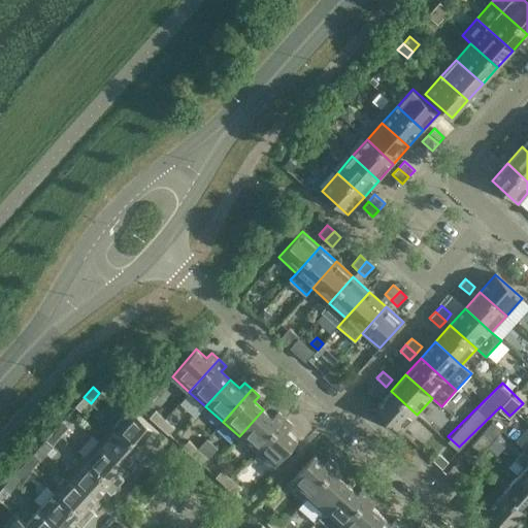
[(417,415),(391,391),(375,408),(401,432),(417,415)]
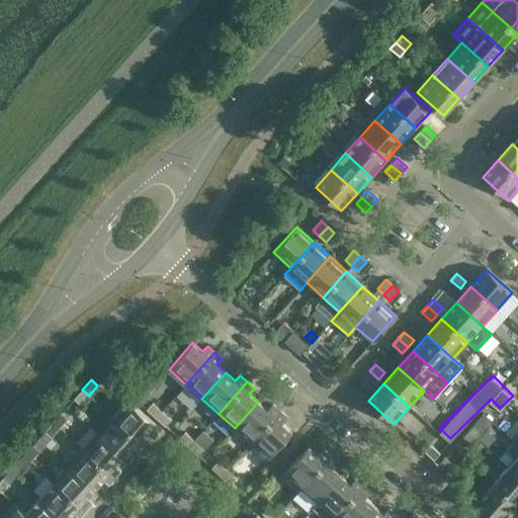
[(89,396),(82,390),(74,399),(80,405),(89,396)]
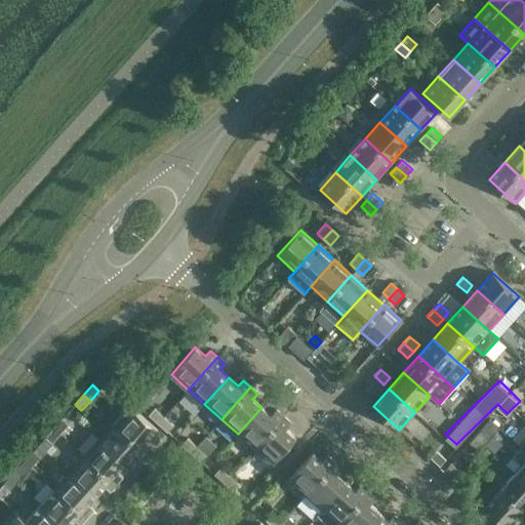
[(129,405),(114,421),(147,451),(153,444),(148,439),(157,429),(129,405)]
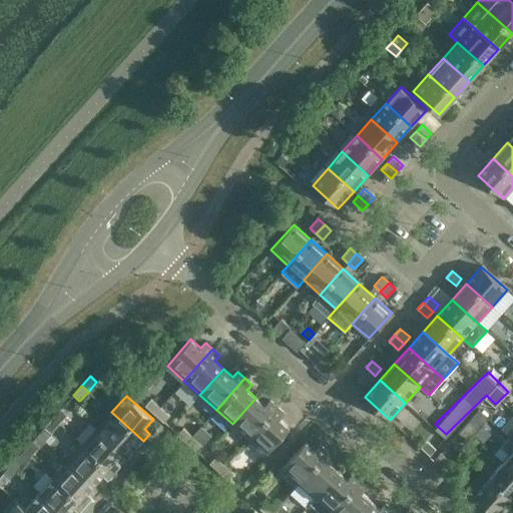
[(255,398),(232,424),(248,439),(277,407),(270,401),(265,406),(255,398)]
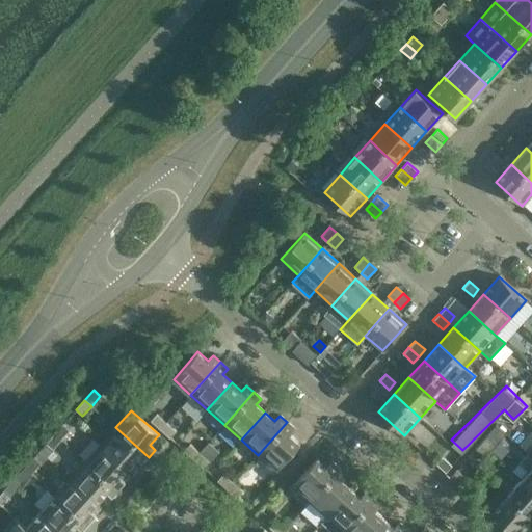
[(160,429),(165,422),(156,414),(150,421),(160,429)]
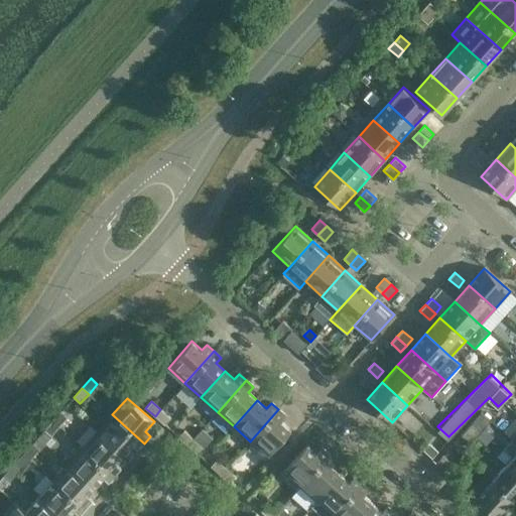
[(155,416),(164,425),(170,418),(160,409),(155,416)]
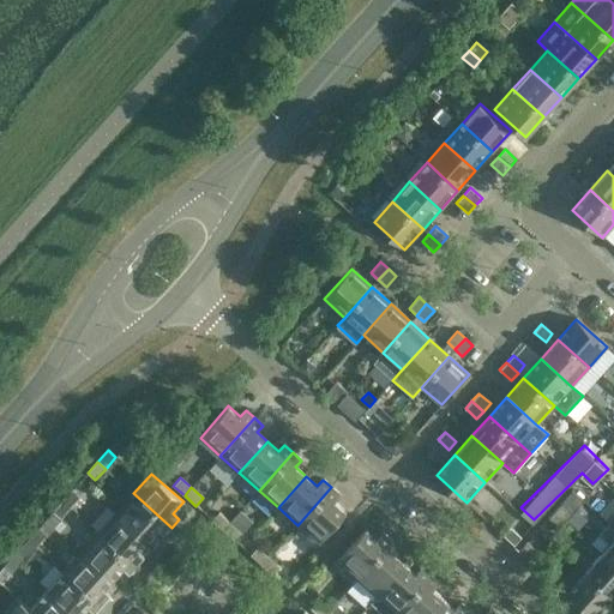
[(331,487),(298,525),(318,543),(345,512),(335,501),(339,495),(331,487)]
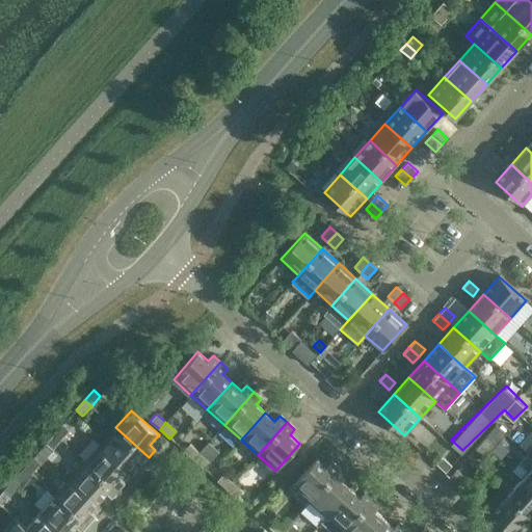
[(62,441),(71,430),(63,424),(55,434),(62,441)]
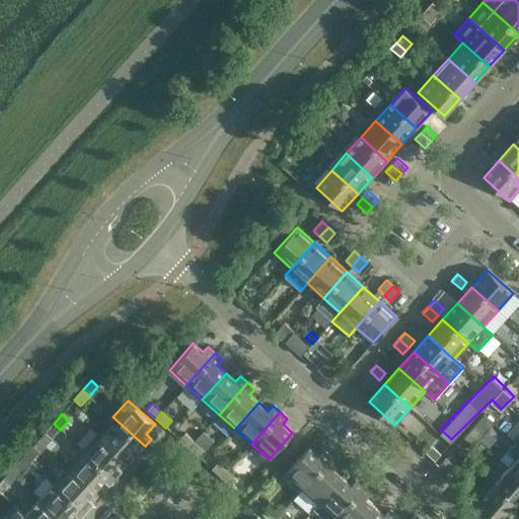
[(113,417),(98,434),(125,457),(133,449),(138,453),(145,446),(113,417)]
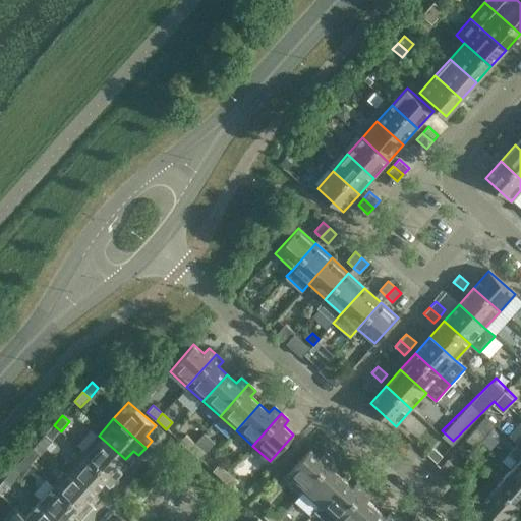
[(52,441),(61,431),(54,425),(45,435),(52,441)]
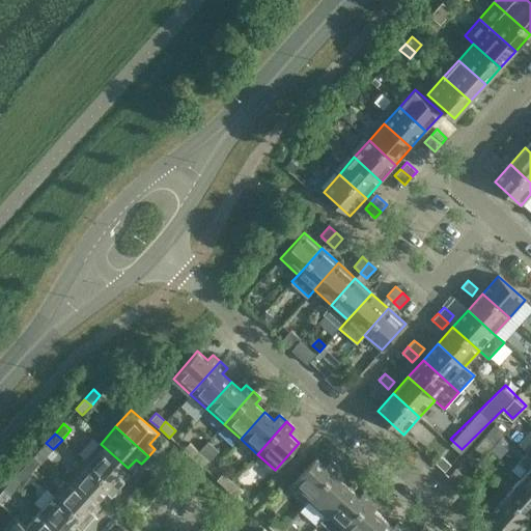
[(193,458),(199,451),(189,443),(183,450),(193,458)]
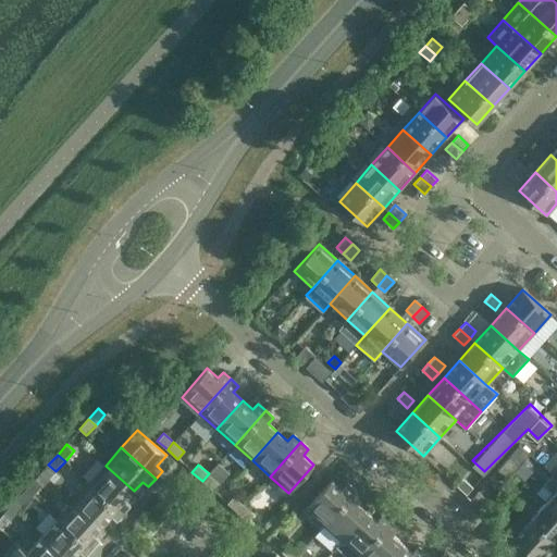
[(106,466),(89,483),(124,514),(131,506),(125,500),(134,491),(106,466)]
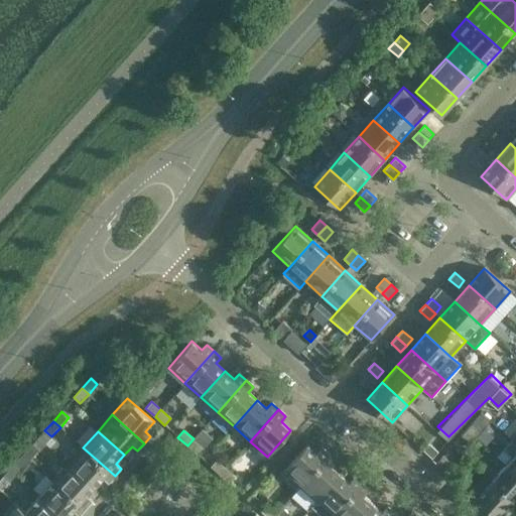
[(187,445),(197,454),(203,447),(194,438),(187,445)]
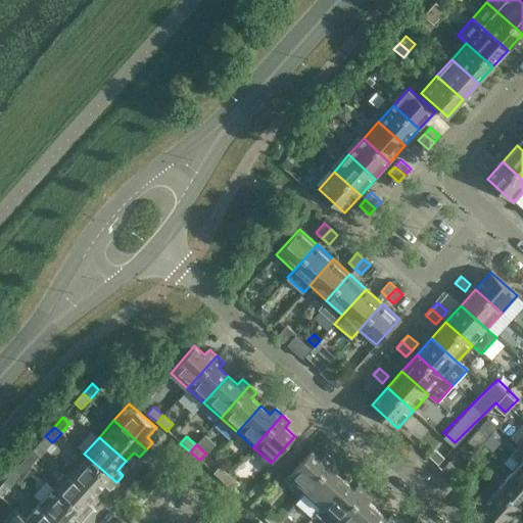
[(522,449),(519,446),(512,455),(520,463),(513,471),(522,479),(522,449)]
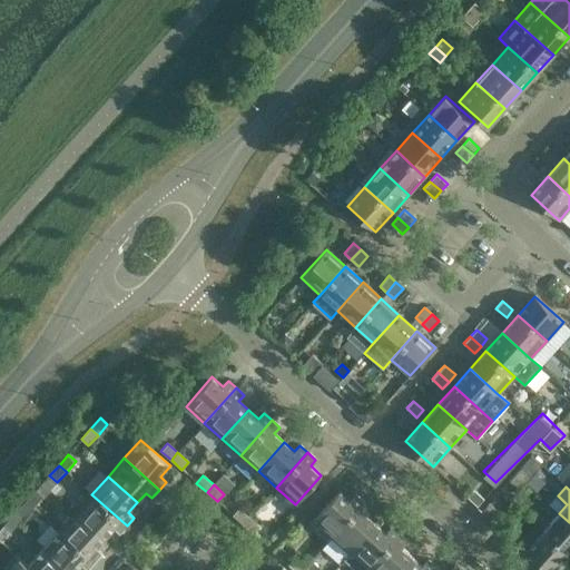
[(473,489),(467,497),(478,505),(484,498),(473,489)]
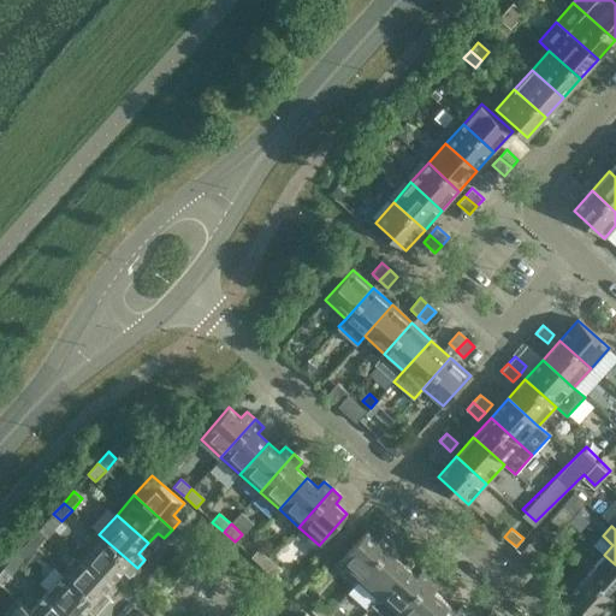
[(37,548),(47,537),(39,529),(29,540),(37,548)]
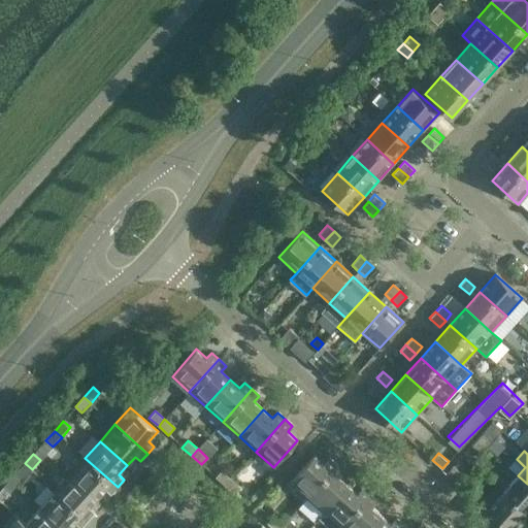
[(290,482),(305,496),(307,497),(308,496),(336,465),(329,458),(324,464),(314,455),(290,482)]
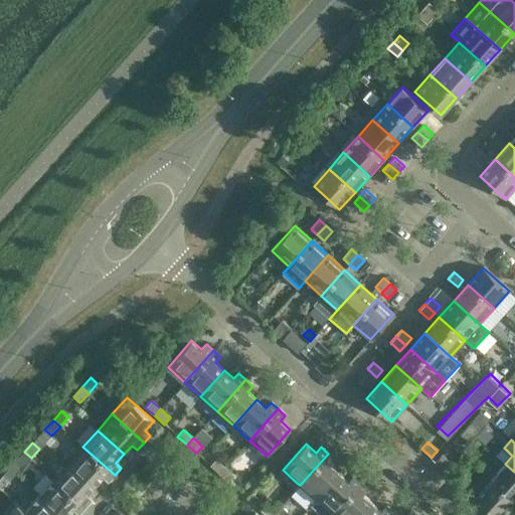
[(82,447),(68,463),(95,487),(103,478),(108,482),(115,475),(82,447)]
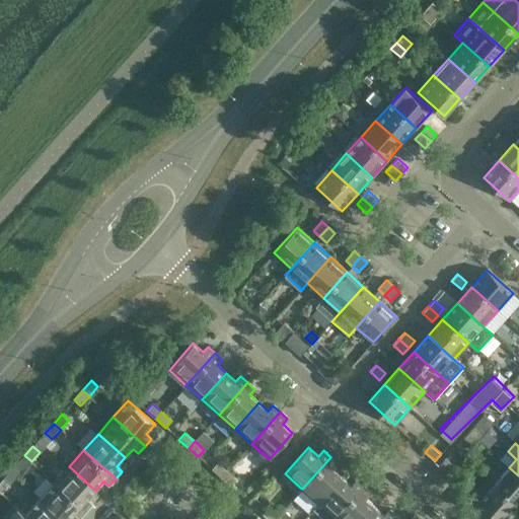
[(23,470),(31,461),(24,455),(16,464),(23,470)]
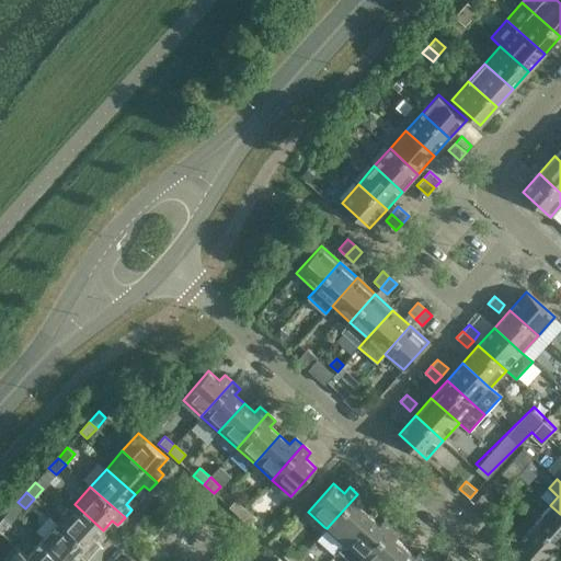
[(357,494),(328,527),(327,528),(344,545),(369,516),(359,507),(365,501),(357,494)]
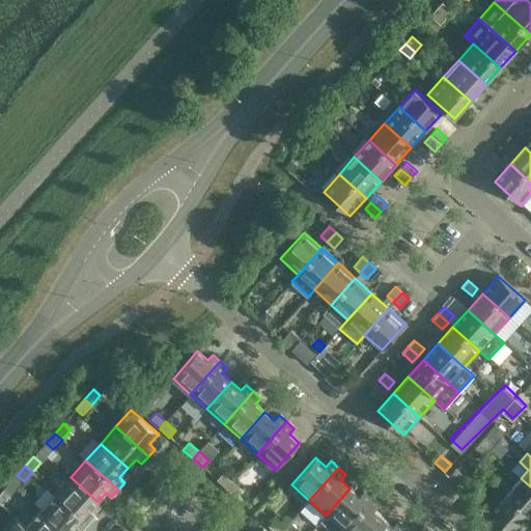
[(466,477),(455,469),(449,475),(459,484),(466,477)]
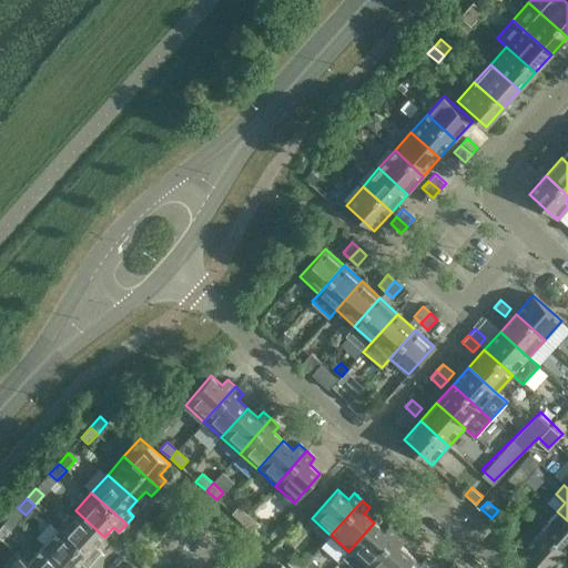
[(242,523),(249,515),(239,506),(232,513),(242,523)]
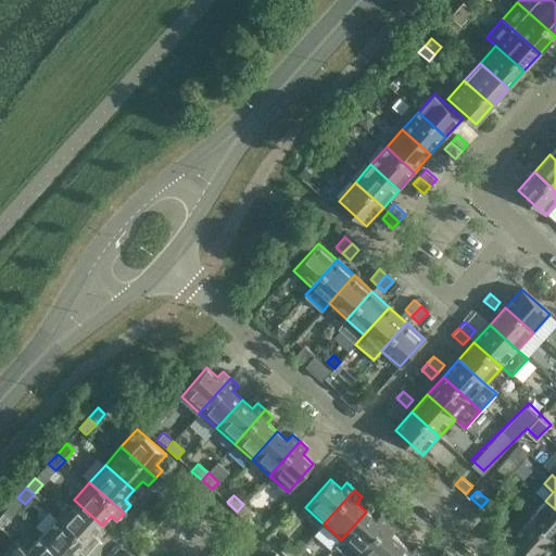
[(74,500),(58,517),(92,548),(99,540),(93,534),(102,526),(74,500)]
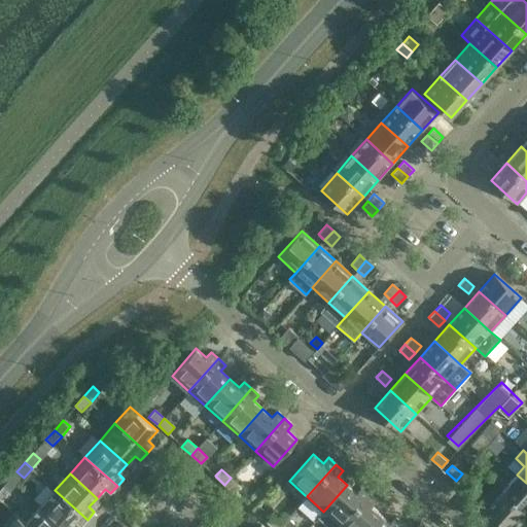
[(526,483),(517,475),(502,491),(506,495),(526,513),(526,483)]
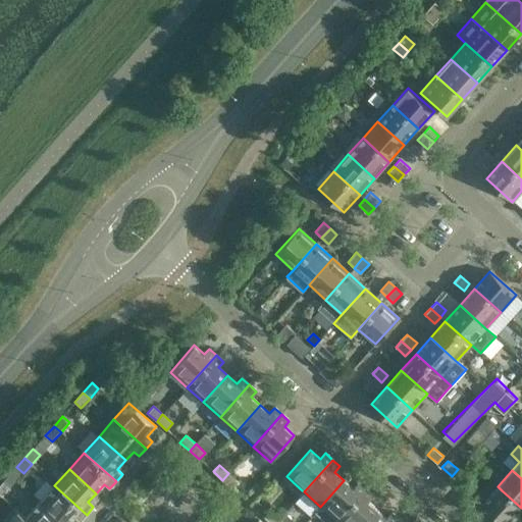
[(18,477),(12,471),(0,484),(0,494),(2,497),(7,490),(18,477)]
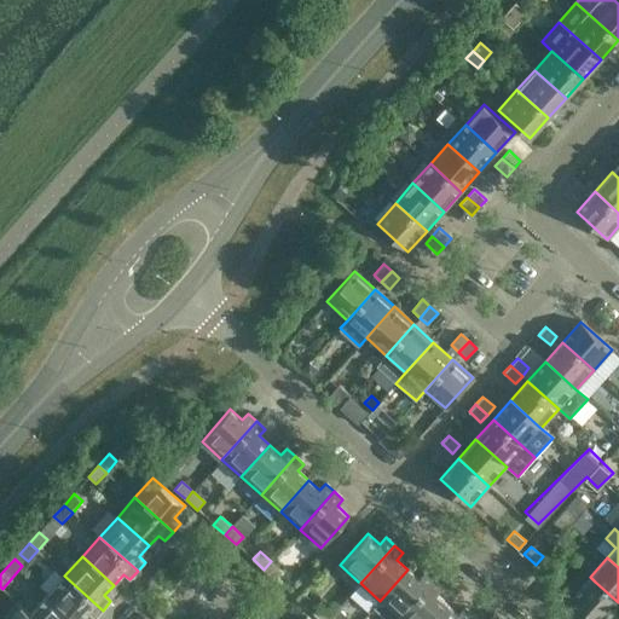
[(264,570),(276,579),(282,571),(271,561),(264,570)]
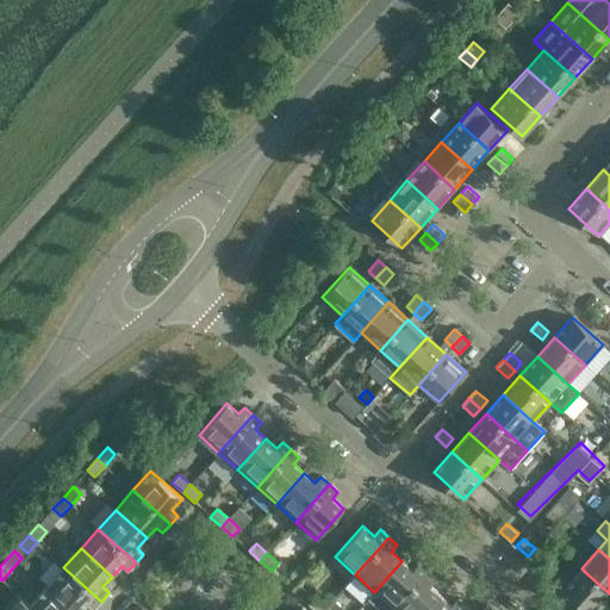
[(380,609),(392,609),(427,572),(418,564),(412,571),(402,561),(374,592),(368,598),(380,609)]
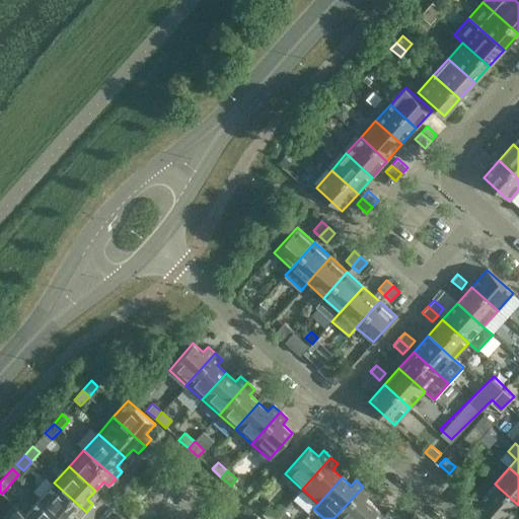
[(54,483),(50,488),(40,499),(61,518),(69,518),(74,514),(80,518),(86,512),(54,483)]
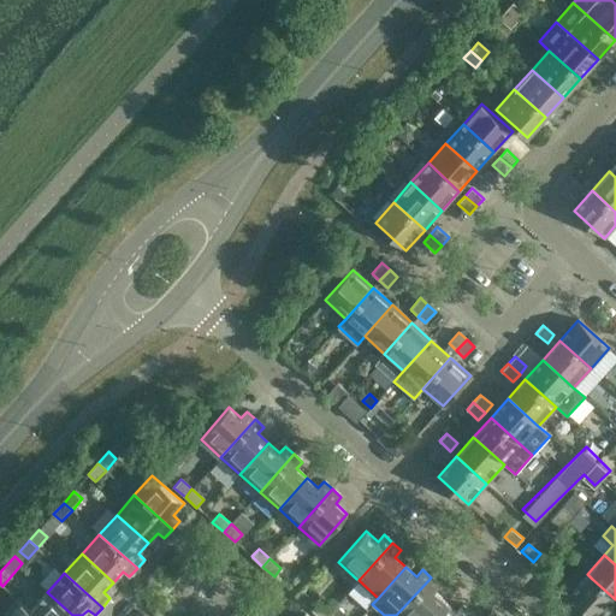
[(615,599),(592,579),(587,574),(569,594),(593,615),(604,615),(615,603),(615,599)]
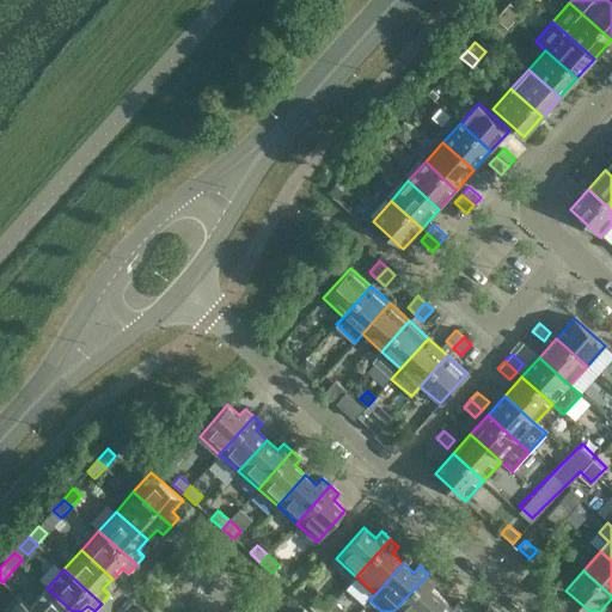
[(428,611),(442,598),(432,588),(438,581),(428,574),(393,611),(428,611)]
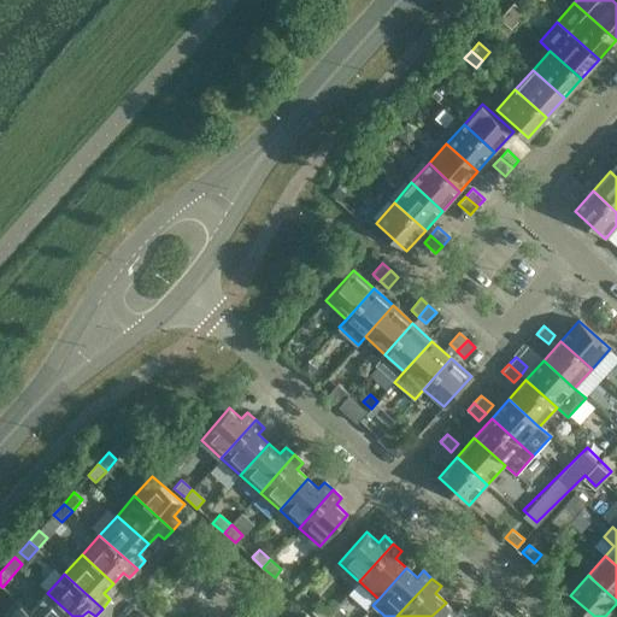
[(17,600),(16,601),(34,616),(72,616),(47,593),(30,612),(17,600)]
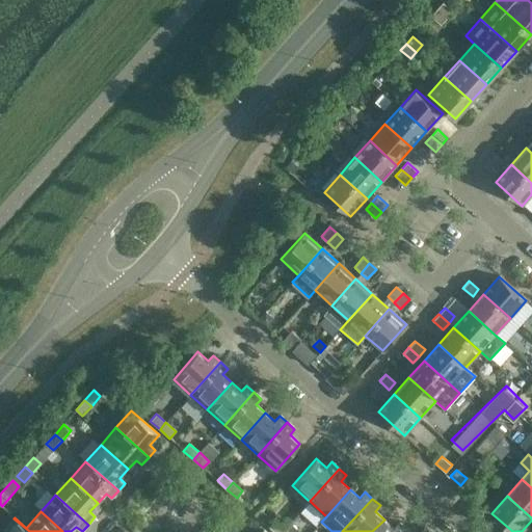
[(29,531),(14,519),(0,531),(29,531)]
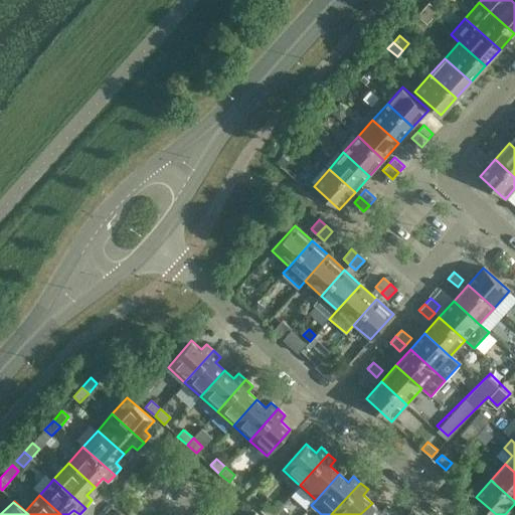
[(266,514),(273,514),(276,512),(266,503),(261,510),(266,514)]
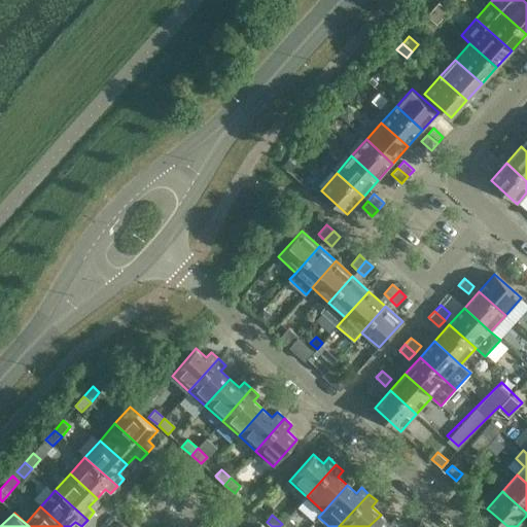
[(398,526),(402,524),(395,517),(390,523),(381,515),(369,526),(398,526)]
